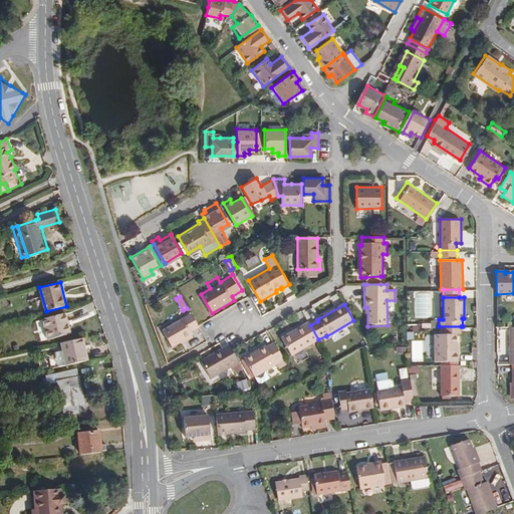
[(66,313),(44,318),(49,338),(71,333),(66,313)]
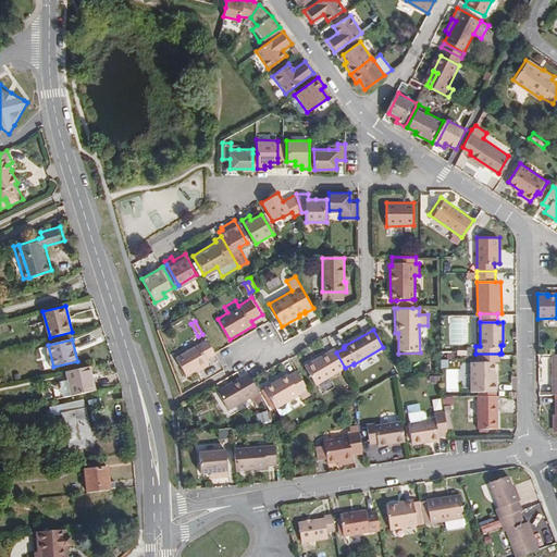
[(213,355),(206,339),(175,357),(185,375),(208,363),(206,359),(213,355)]
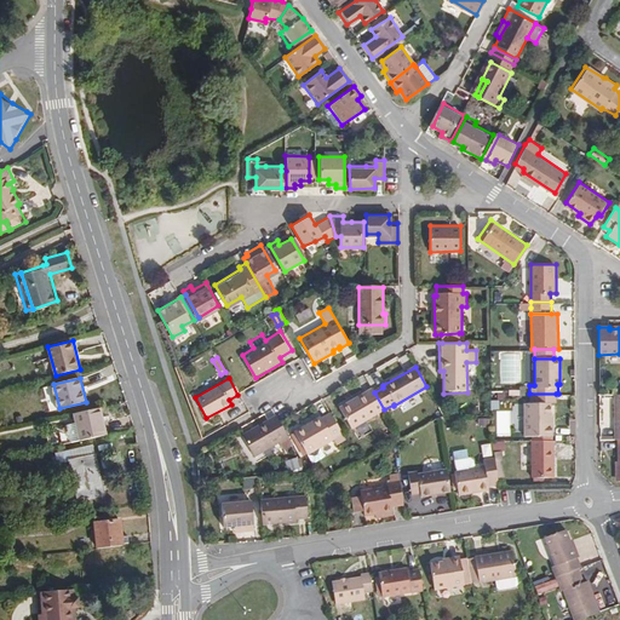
[(384,409),(374,392),(373,389),(339,407),(351,429),(384,409)]
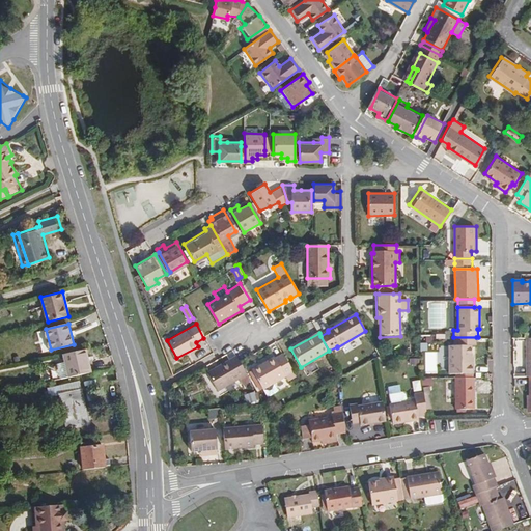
[(471,361),(471,345),(454,345),(448,345),(448,372),(473,372),(473,361),(471,361)]
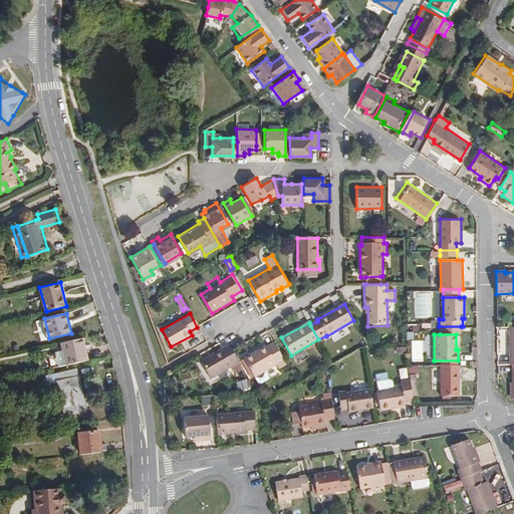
[(90,361),(85,338),(62,342),(64,349),(58,350),(61,362),(67,361),(68,365),(90,361)]
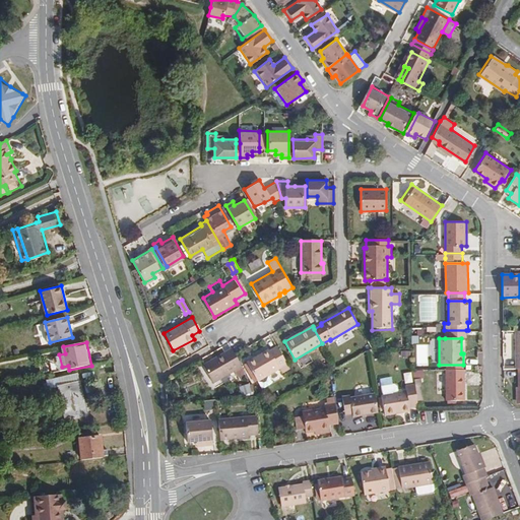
[(289,368),(277,345),(268,349),(267,347),(246,360),(257,379),(268,373),(277,368),(280,373),(289,368)]
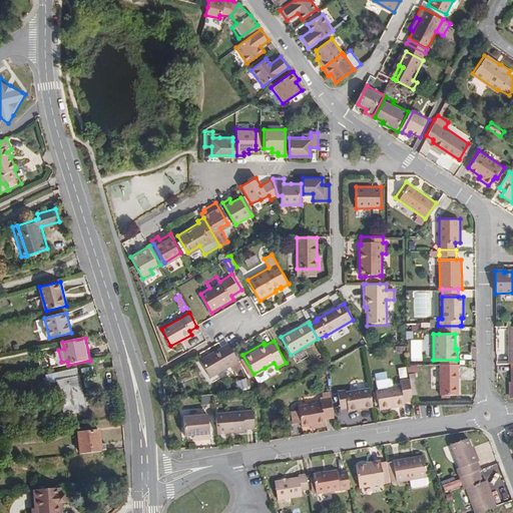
[(242,368),(231,349),(228,344),(201,360),(211,376),(229,366),(233,373),(242,368)]
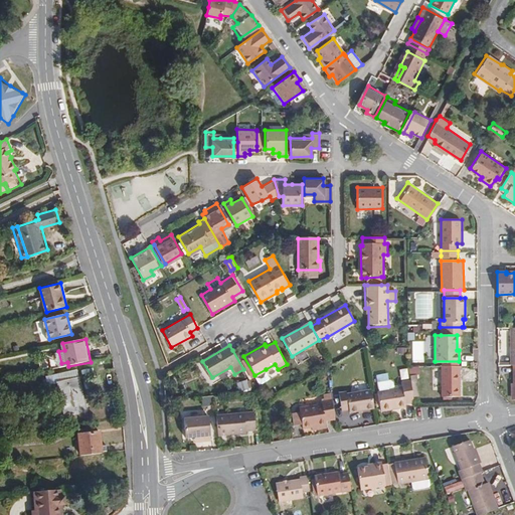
[(461,396),(460,365),(441,365),(442,396),(461,396)]
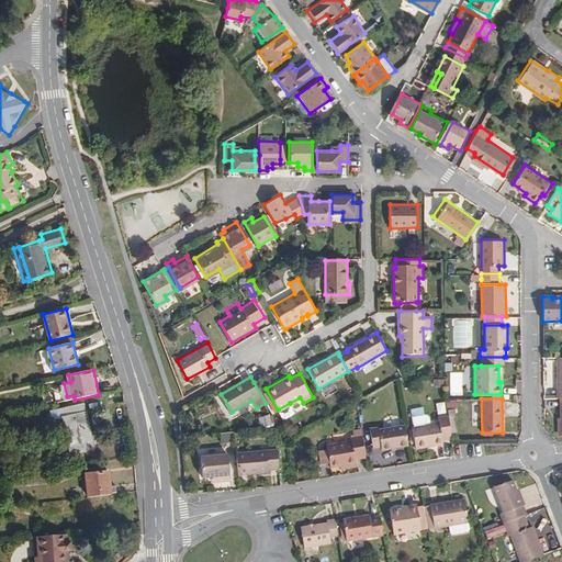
[(294,412),(290,403),(278,409),(282,418),(294,412)]
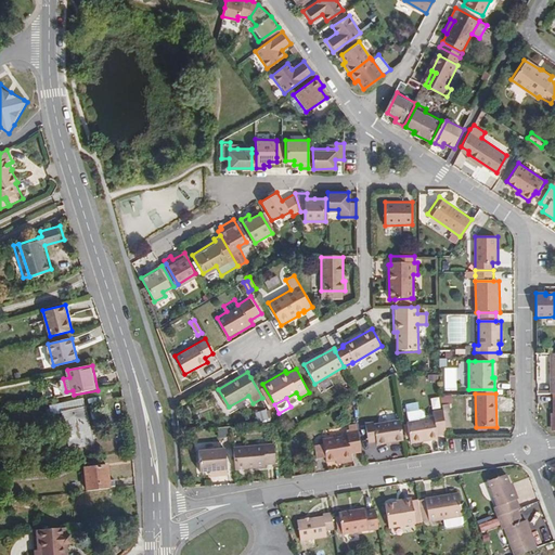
[(94,430),(89,402),(54,409),(55,417),(68,415),(72,431),(75,450),(93,447),(90,431),(94,430)]
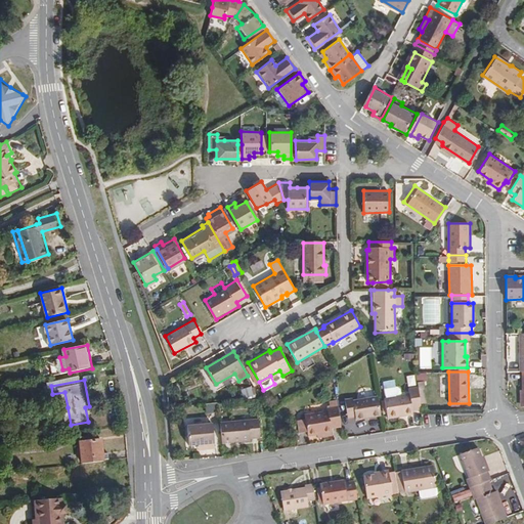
[(251,386),(241,389),(244,399),(254,396),(251,386)]
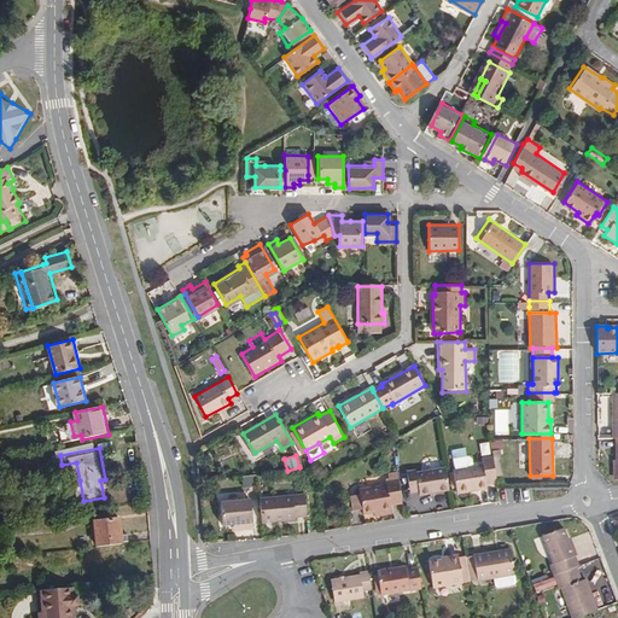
[(472,467),(470,456),(453,460),(455,471),(472,467)]
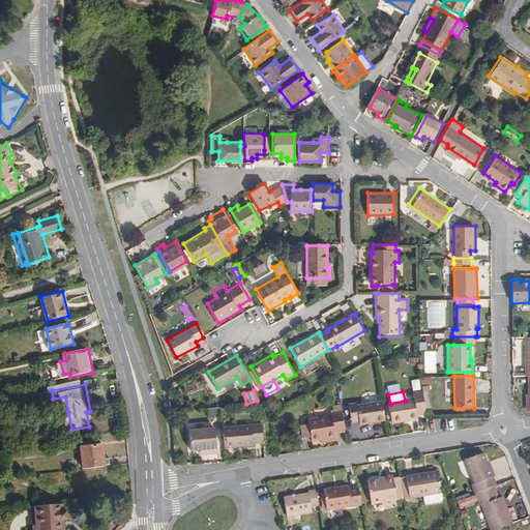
[(424,413),(421,392),(412,393),(413,400),(405,401),(390,404),(388,404),(392,424),(416,419),(416,414),(424,413)]
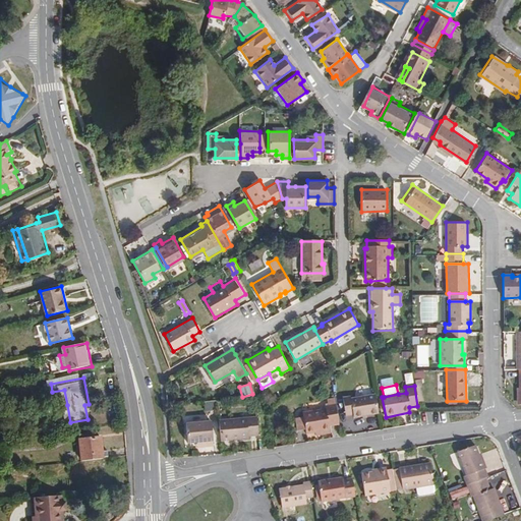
[(379,412),(375,393),(350,398),(350,395),(343,396),(346,415),(353,414),(353,416),(379,412)]
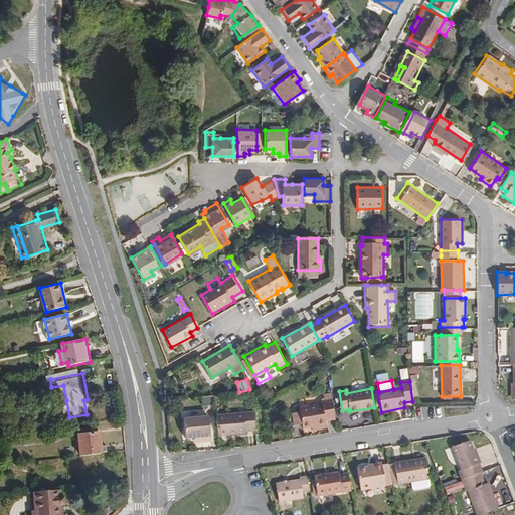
[(213,395),(201,396),(202,406),(214,405),(213,395)]
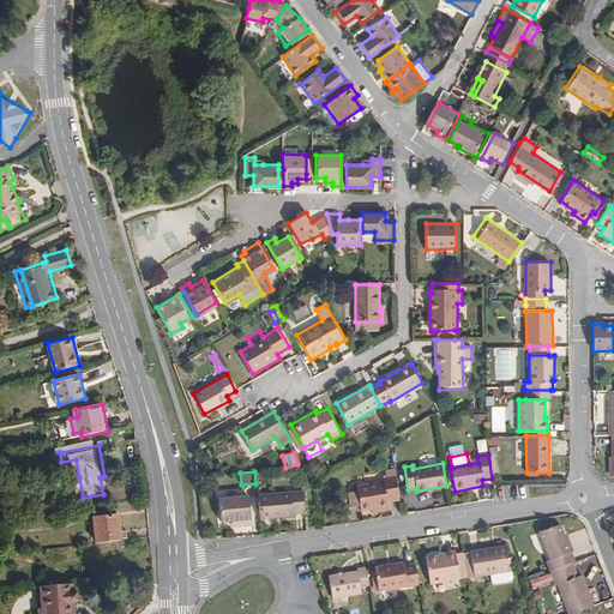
[(397,497),(395,476),(386,477),(381,477),(383,482),(355,486),(356,491),(357,505),(359,511),(369,510),(377,509),(377,512),(386,510),(385,499),(397,497)]
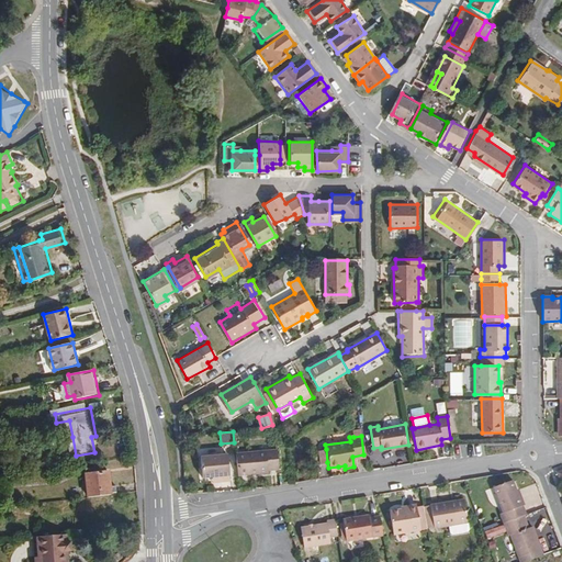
[(76,456),(72,437),(64,438),(67,458),(76,456)]
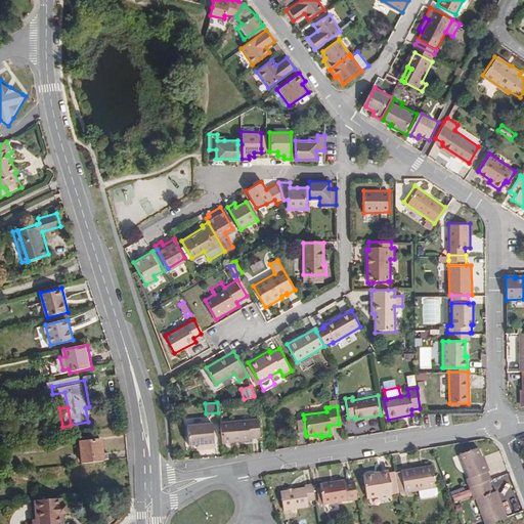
[(260,435),(258,417),(218,421),(221,443),(251,440),(250,436),(260,435)]
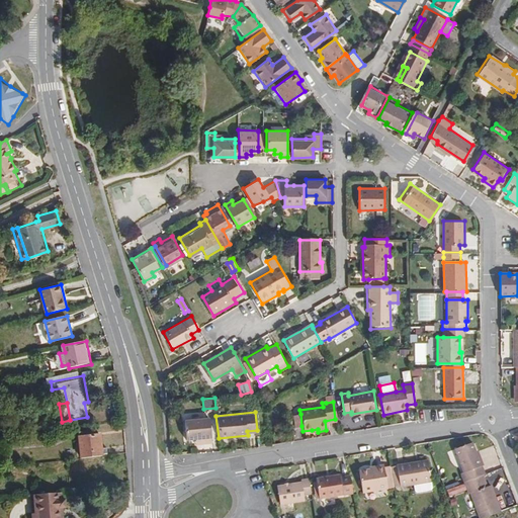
[(301,426),(300,414),(292,415),(294,427),(301,426)]
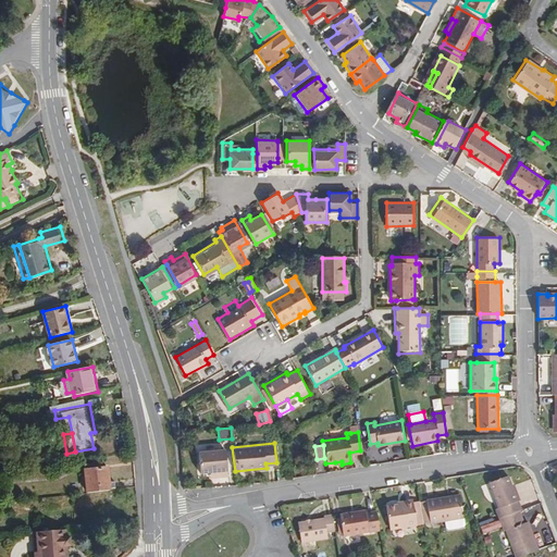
[(199,470),(210,469),(210,478),(226,477),(224,448),(197,450),(199,470)]
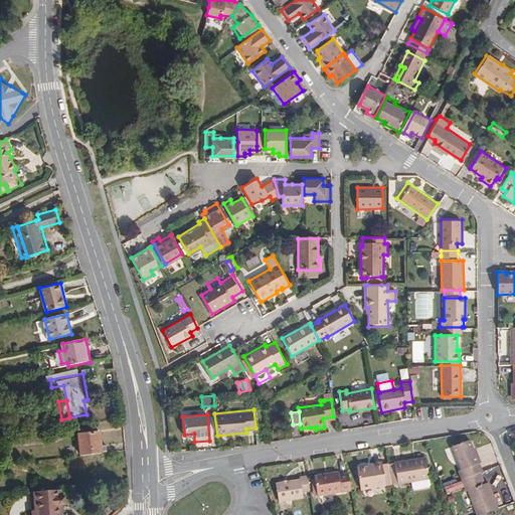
[(103,446),(101,433),(96,433),(96,430),(79,431),(83,455),(104,452),(103,446)]
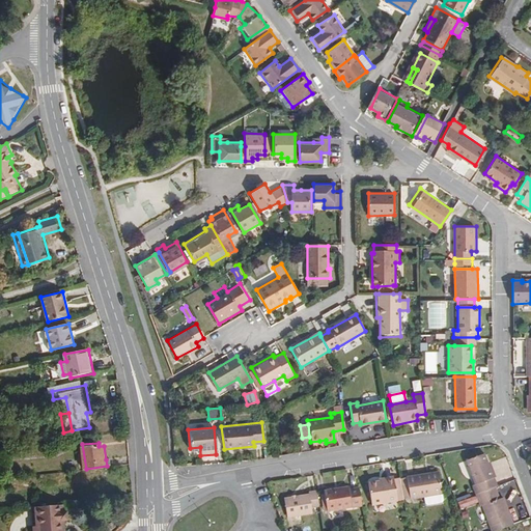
[(495,479),(491,469),(488,470),(482,454),(465,462),(474,486),(472,487),(475,496),(497,486),(494,479),(495,479)]
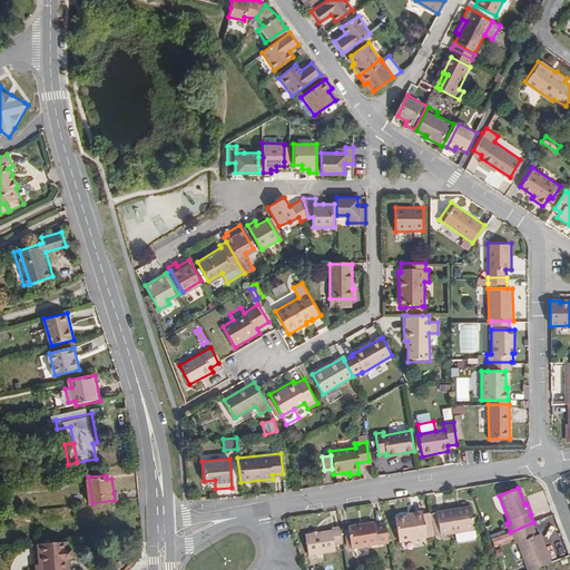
[(474,529),(471,505),(436,511),(440,534),(474,529)]
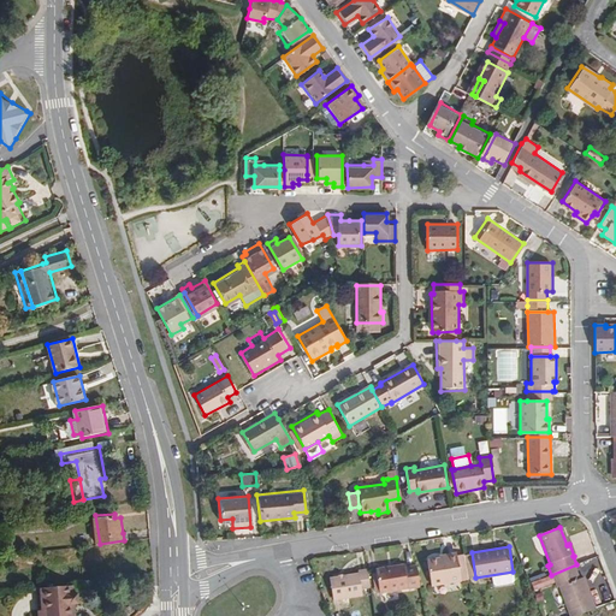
[(460,579),(456,554),(426,558),(428,582),(460,579)]
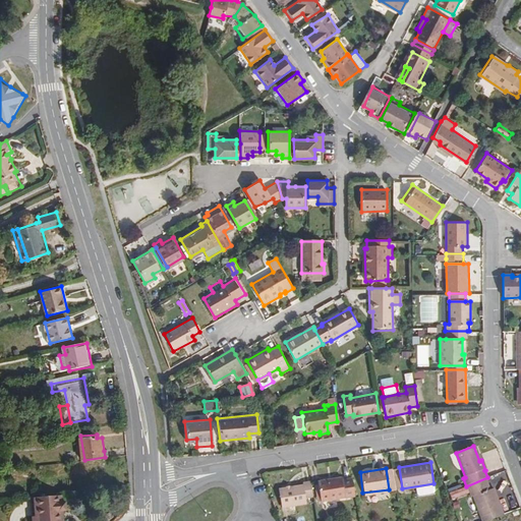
[(351,494),(348,476),(339,477),(339,475),(315,479),(319,500),(351,494)]
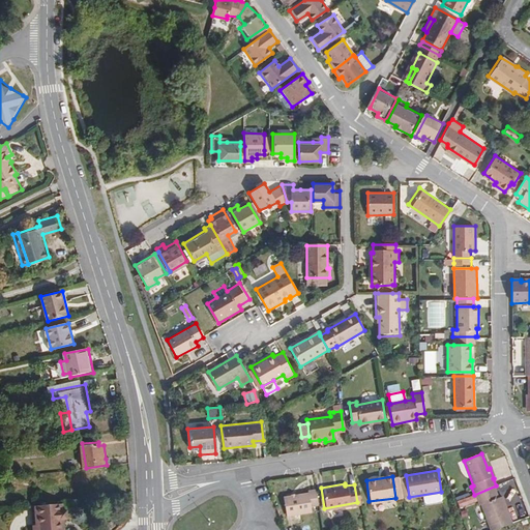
[(494,529),(510,523),(496,486),(474,495),(479,506),(482,505),(492,529),(494,529)]
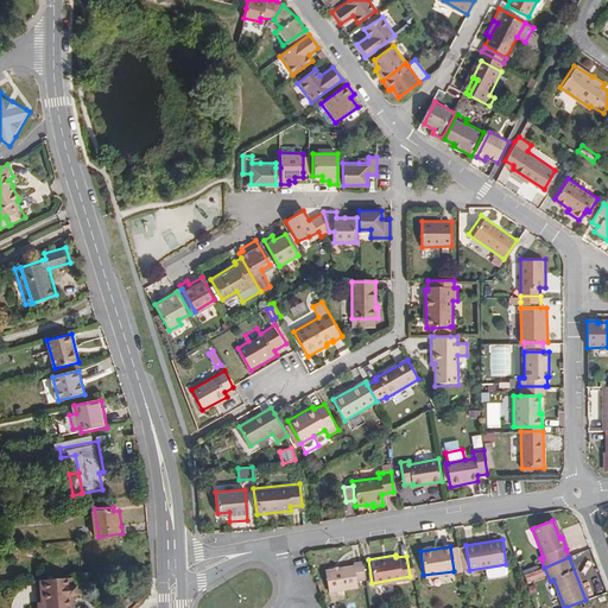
[(361,578),(359,559),(352,561),(352,563),(324,568),(328,589),(355,584),(354,580),(361,578)]
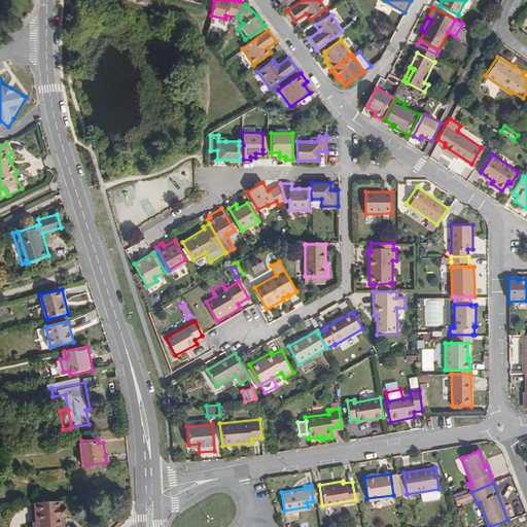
[(472,499),(469,493),(455,498),(457,505),(472,499)]
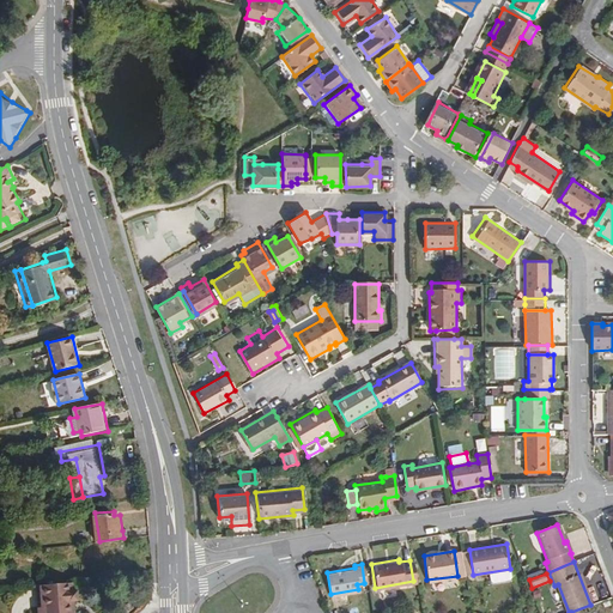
[(68,612),(68,602),(77,601),(78,592),(68,592),(67,583),(42,586),(43,606),(37,607),(37,612),(68,612)]
